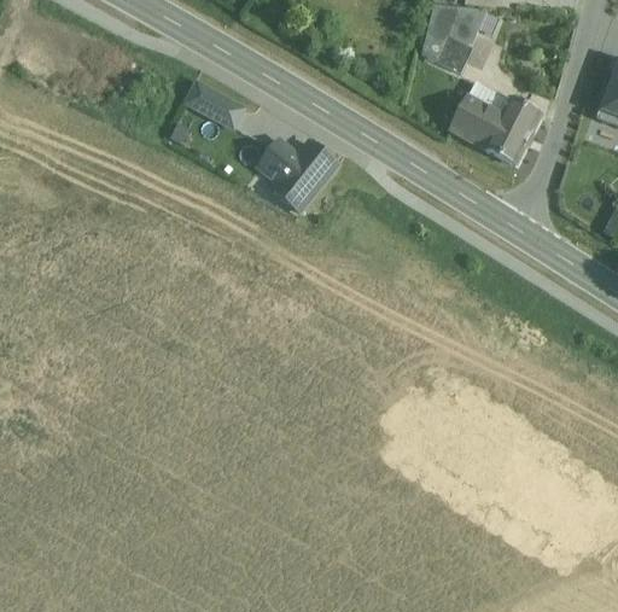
[(487,6),(465,4),(433,0),(421,50),(432,53),(442,34),(449,38),(449,36),(471,46),(487,6)]
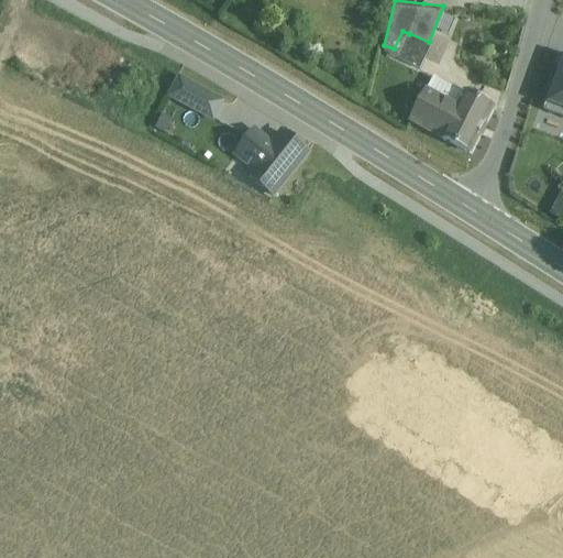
[(392,52),(398,55),(409,34),(403,31),(394,48),(392,52)]
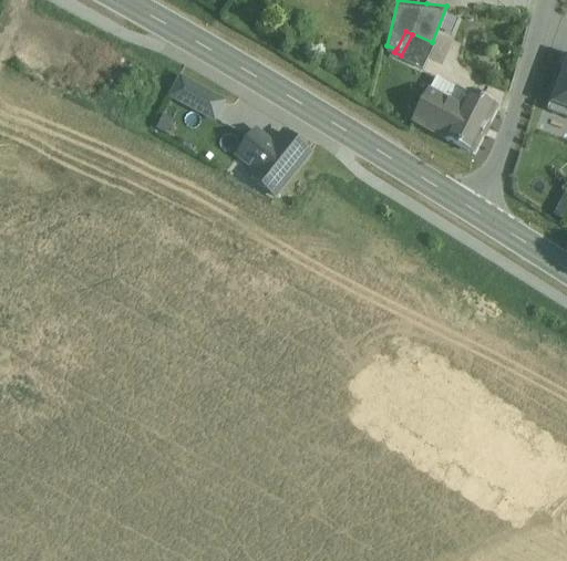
[(434,43),(432,42),(412,33),(412,34),(401,55),(423,66),(434,43)]
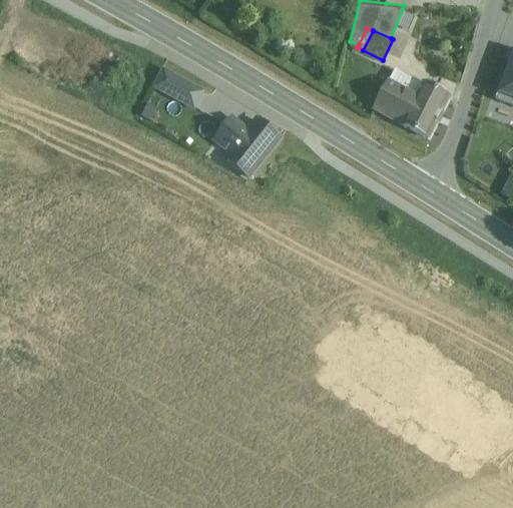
[(512,45),(511,45),(506,57),(509,58),(495,97),(512,103),(512,45)]
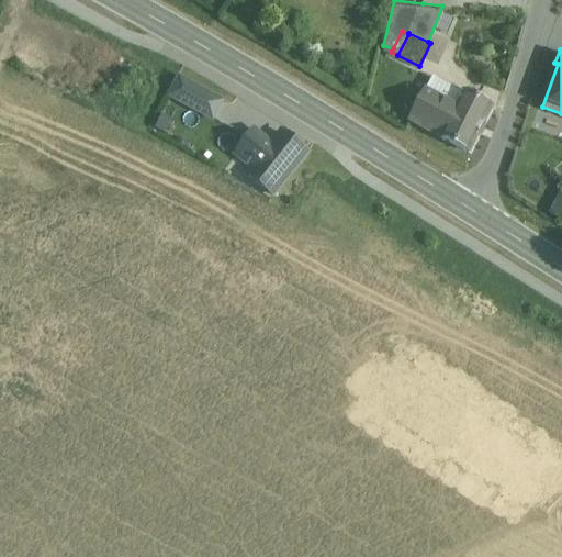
[(491,103),(463,89),(433,73),(426,86),(457,103),(441,133),(469,148),(491,103)]
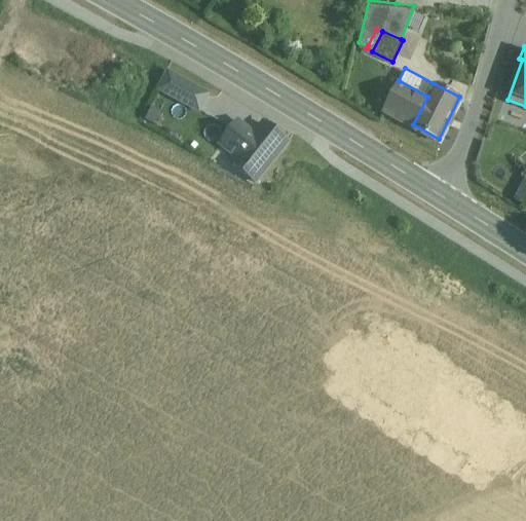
[(198,107),(207,90),(167,70),(158,85),(198,107)]
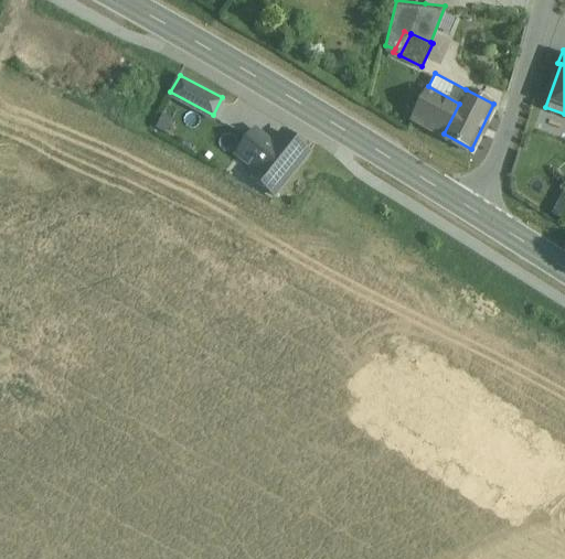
[(428,86),(427,86),(412,116),(444,133),(459,104),(428,86)]
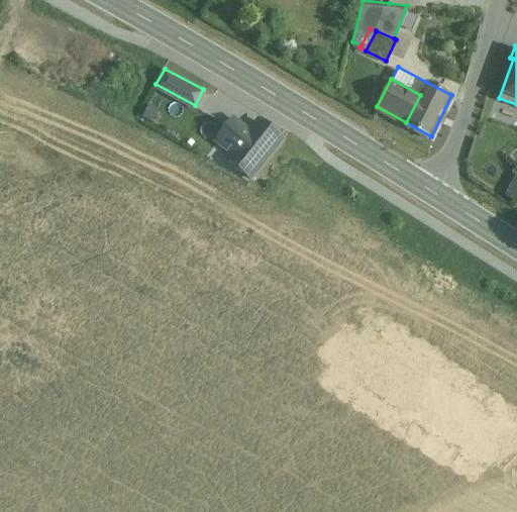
[(227,157),(251,176),(283,136),(259,117),(249,128),(233,116),(216,137),(232,150),(227,157)]
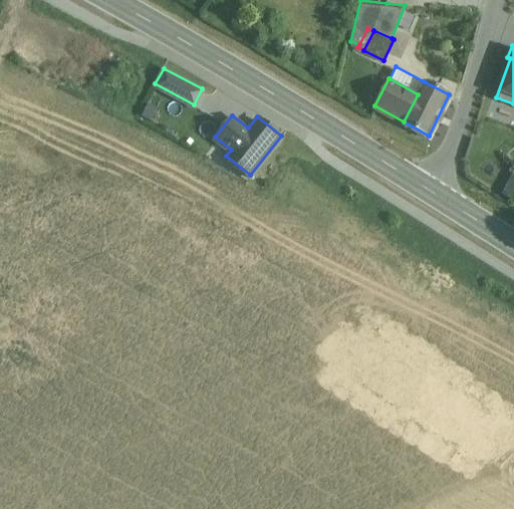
All buildings are outlined.
